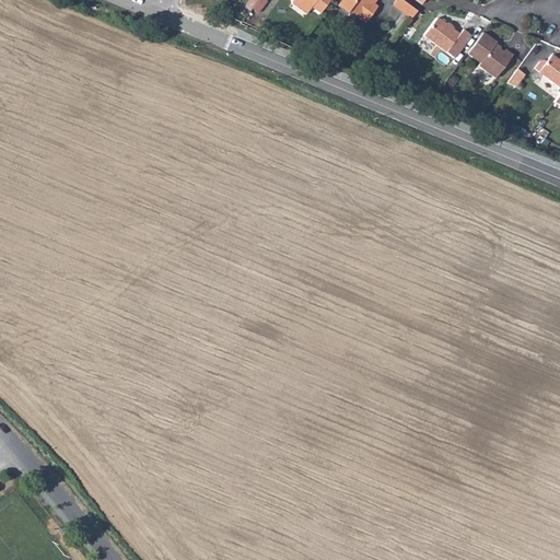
[(267,1),(265,0),(258,0),(252,9),(258,13),(267,1)]
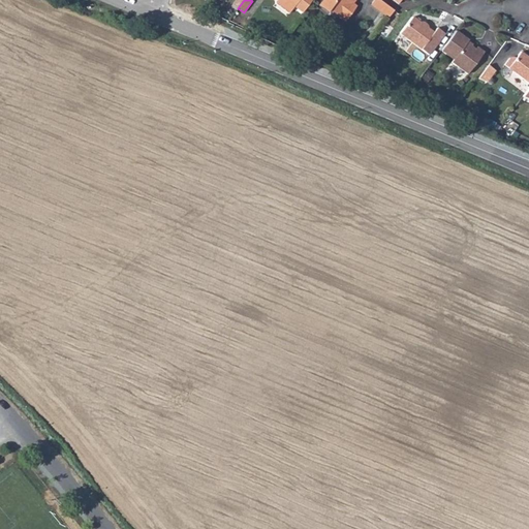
[(289,13),(294,7),(302,13),(311,0),(277,0),(278,0),(276,3),(289,13)]
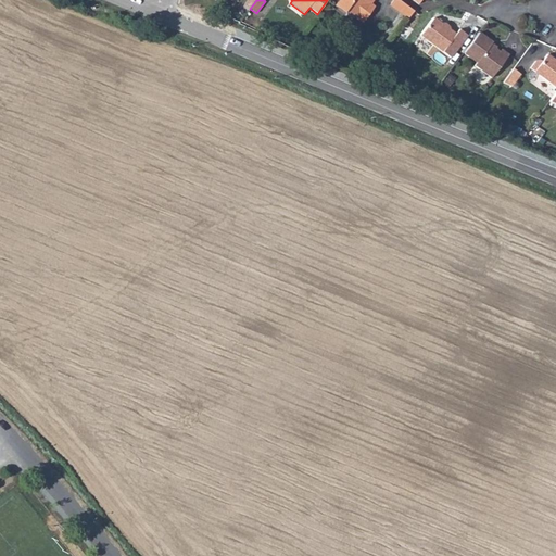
[(368,2),(370,4),(373,0),(340,0),(336,7),(344,13),(345,11),(356,19),(368,2)]
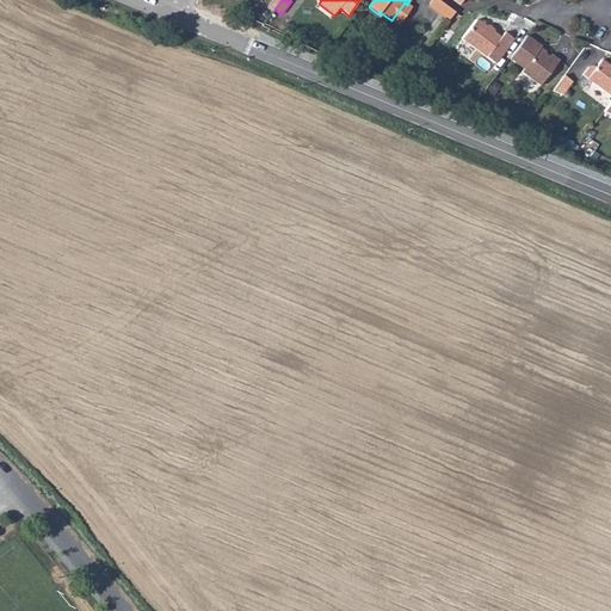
[(437,0),(432,0),(429,6),(448,20),(455,12),(437,0)]
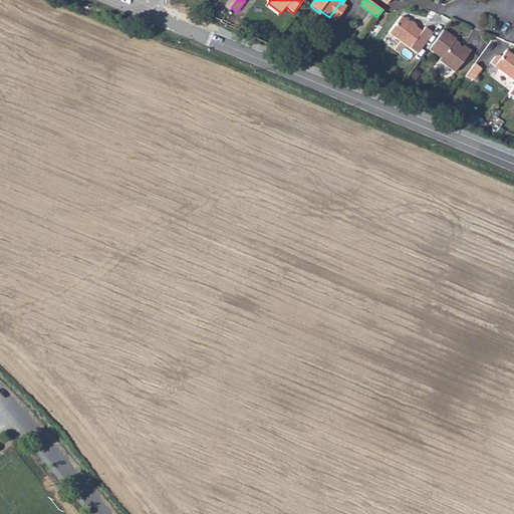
[(408,22),(401,17),(389,33),(416,53),(432,33),(425,27),(421,32),(416,28),(416,26),(415,24),(415,23),(413,22),(412,22),(411,21),(409,21),(408,22)]
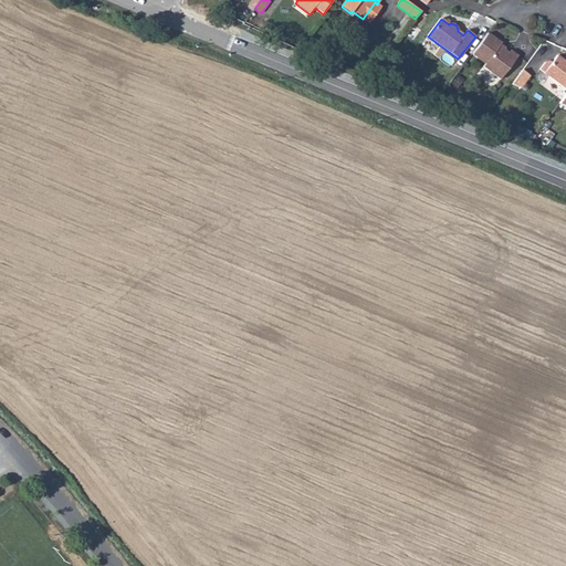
[(488,33),(472,54),(484,64),(483,67),(500,80),(517,56),(510,51),(509,53),(499,46),(501,43),(488,33)]
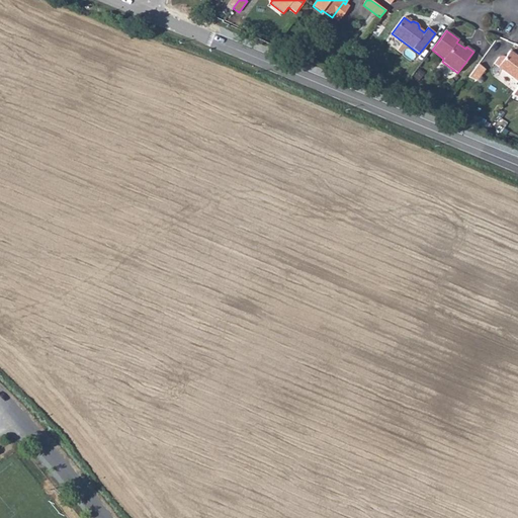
[(498,58),(494,64),(517,82),(517,57),(509,51),(505,57),(503,57),(501,57),(500,57),(498,58)]
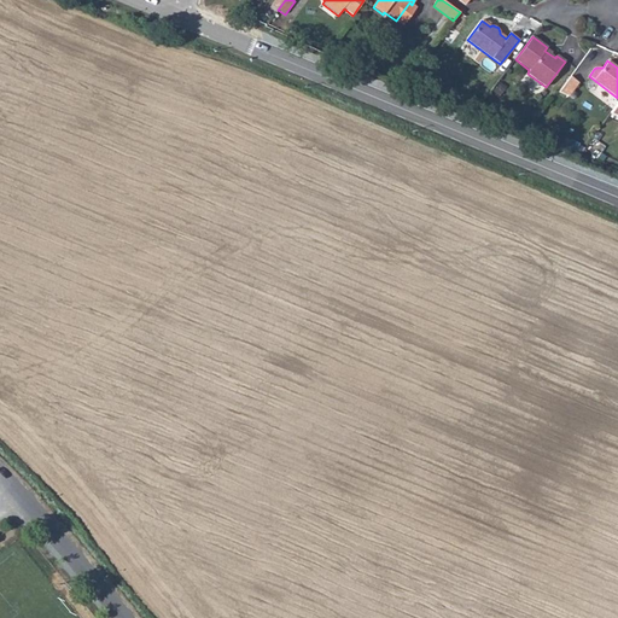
[(569,97),(578,82),(570,77),(558,92),(569,97)]
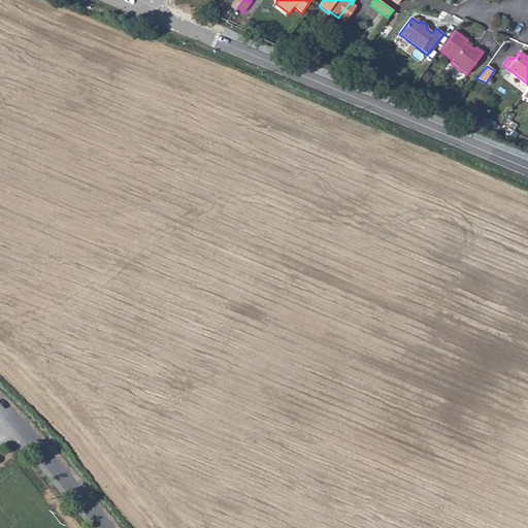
[(527,101),(527,87),(517,103),(527,101)]
